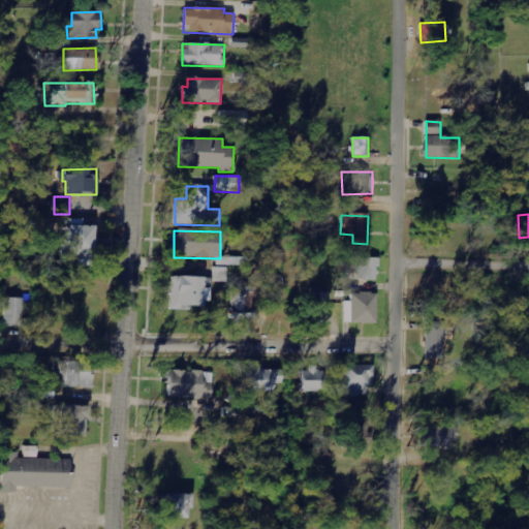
[(377,258),(360,258),(360,280),(377,280),(377,258)]
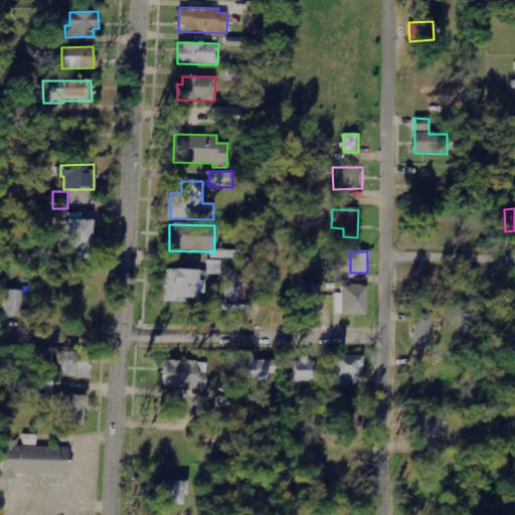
[(165,302),(186,303),(186,299),(201,299),(202,271),(166,270),(165,302)]
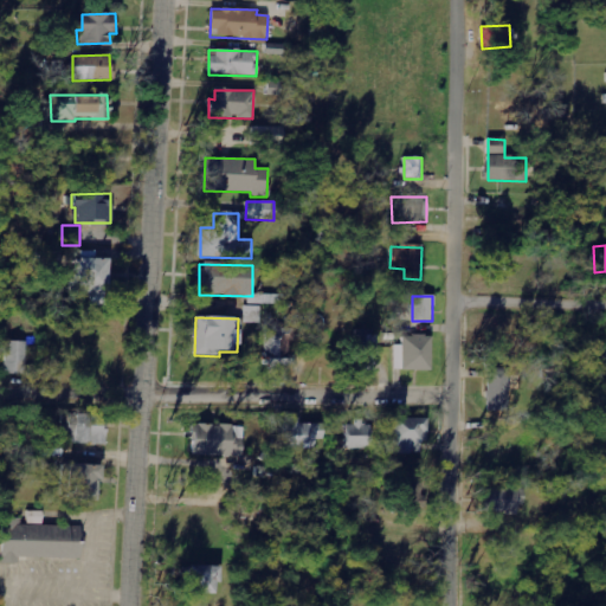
[(265,330),(265,366),(290,366),(290,330),(265,330)]
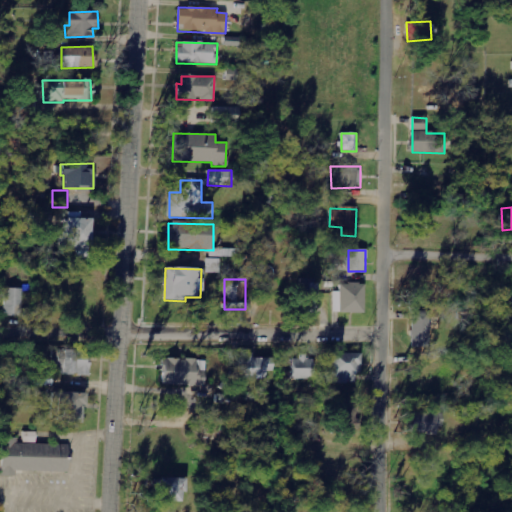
[(318,313),(318,283),(299,283),(299,313),(318,313)]
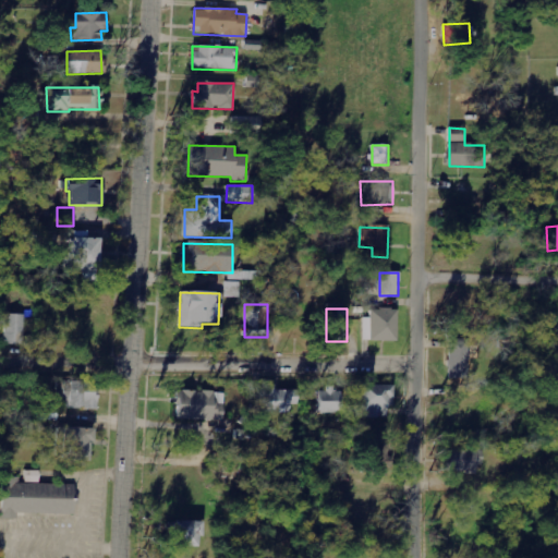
[(397,310),(370,310),(370,318),(363,318),(363,342),(397,341),(397,310)]
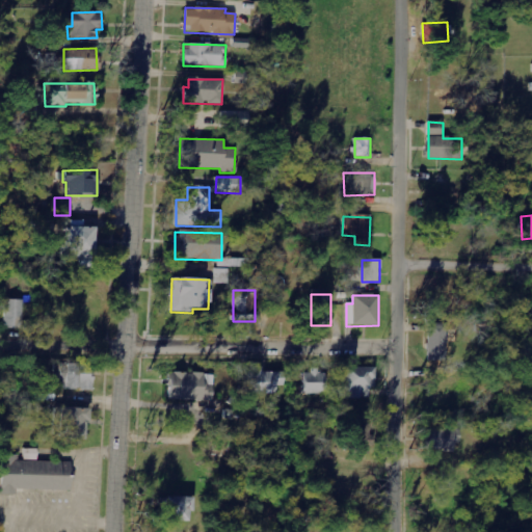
[(4,328),(23,329),(24,300),(5,299),(4,328)]
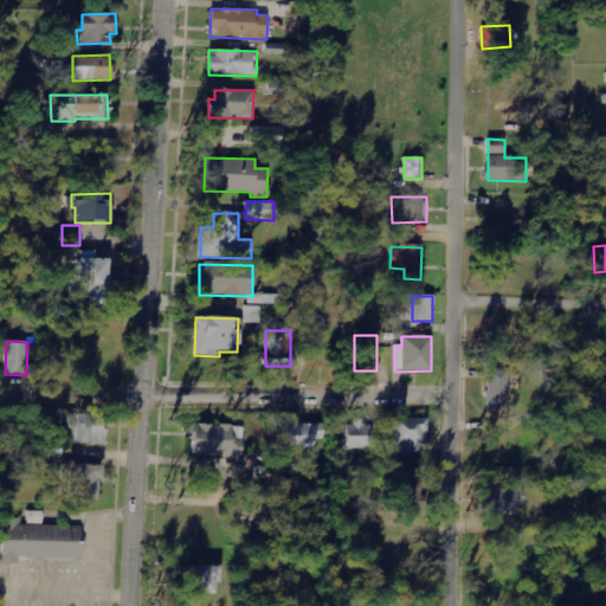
[(509,411),(509,368),(487,369),(488,411),(509,411)]
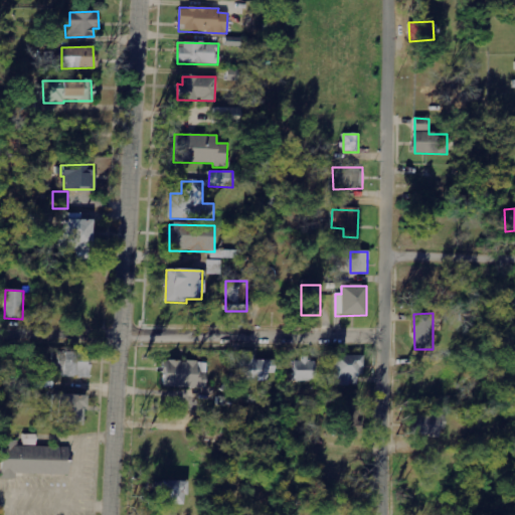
[(90,378),(91,365),(88,365),(88,354),(54,352),(54,371),(62,371),(62,377),(76,378),(90,378)]
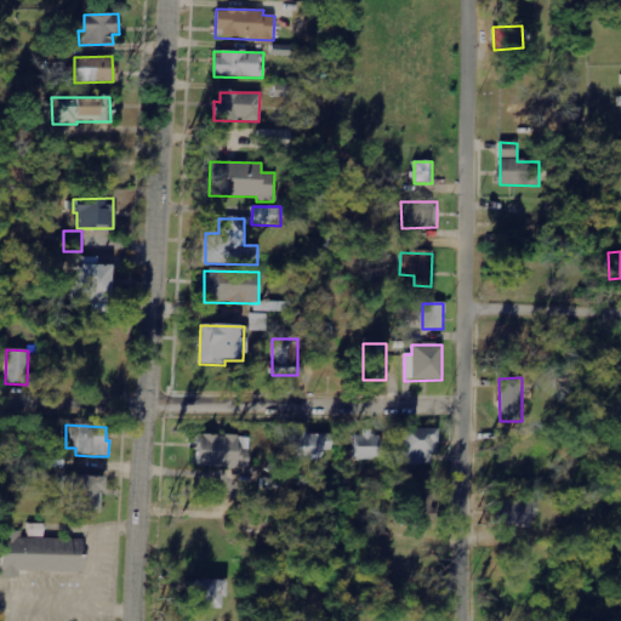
[(330,434),(306,434),(306,429),(294,428),(294,460),(322,461),(322,451),(330,451),(330,434)]
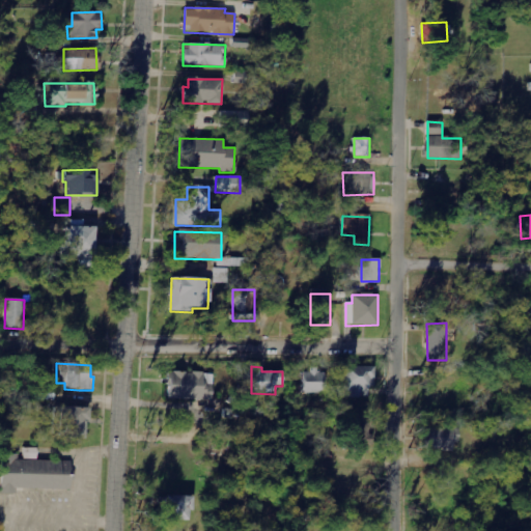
[(373,387),(373,367),(343,367),(344,398),(368,398),(368,387),(373,387)]
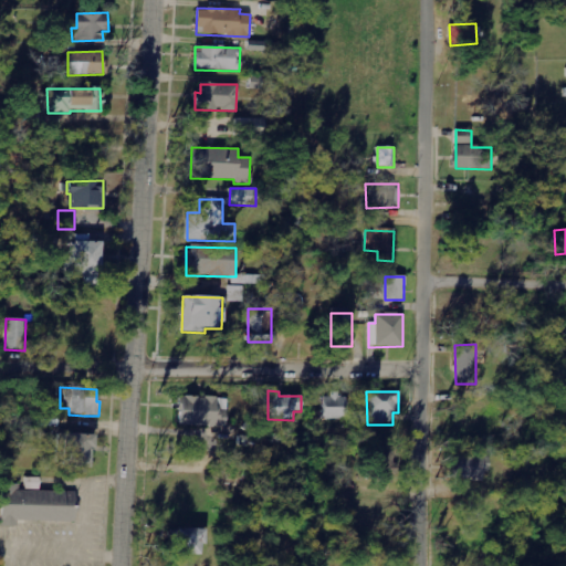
[(322,419),(345,420),(346,396),(323,395),(322,419)]
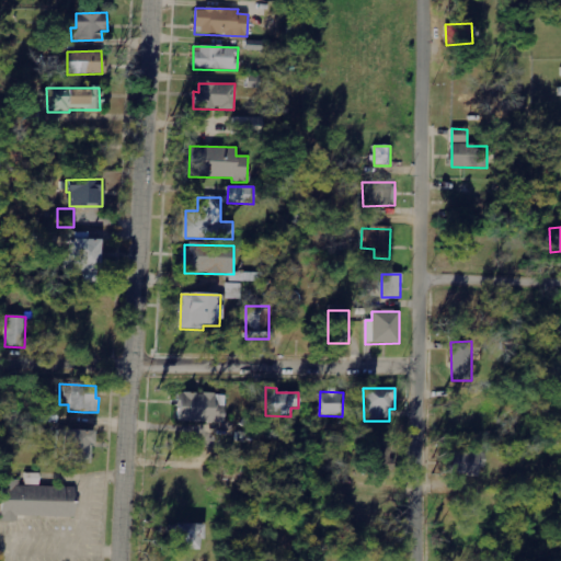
[(225,423),(225,395),(178,393),(178,422),(225,423)]
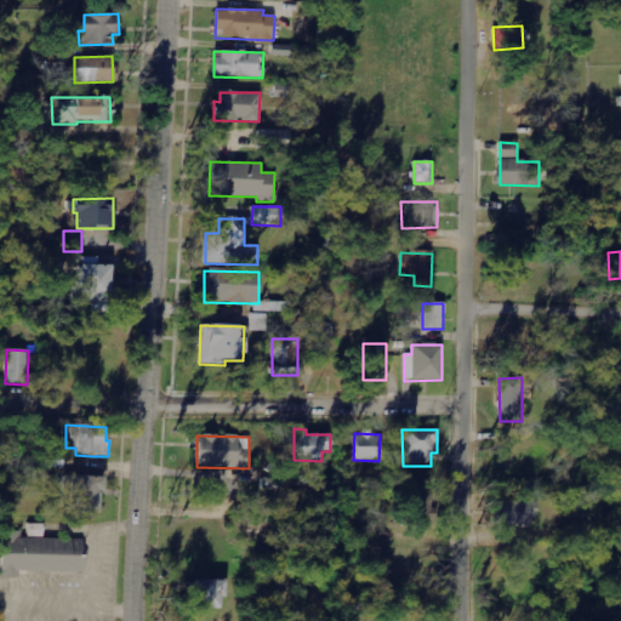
[(102,478),(68,477),(67,512),(101,512),(102,478)]
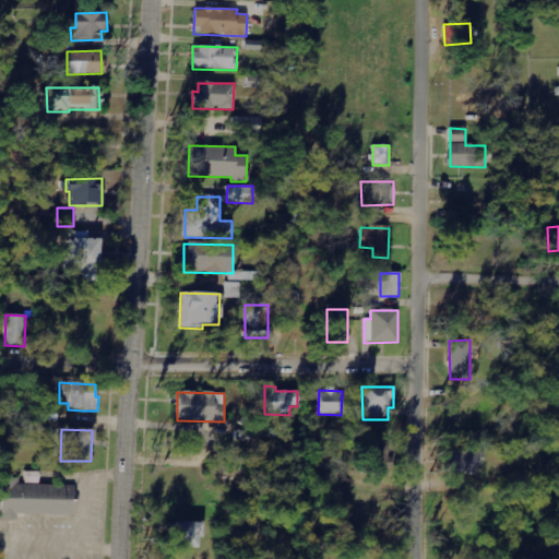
[(375,475),(390,475),(390,444),(373,445),(375,475)]
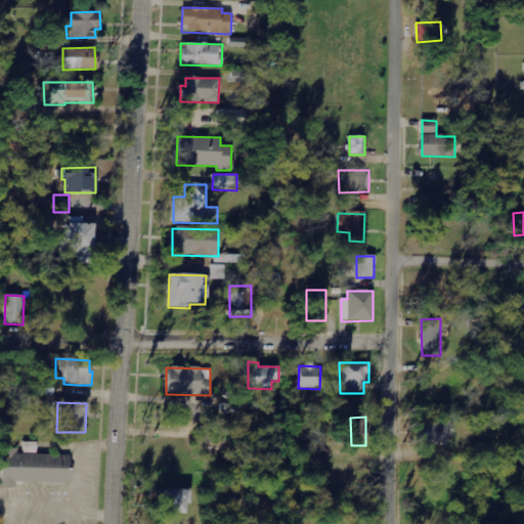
[(448,444),(448,437),(452,437),(452,422),(423,422),(422,444),(448,444)]
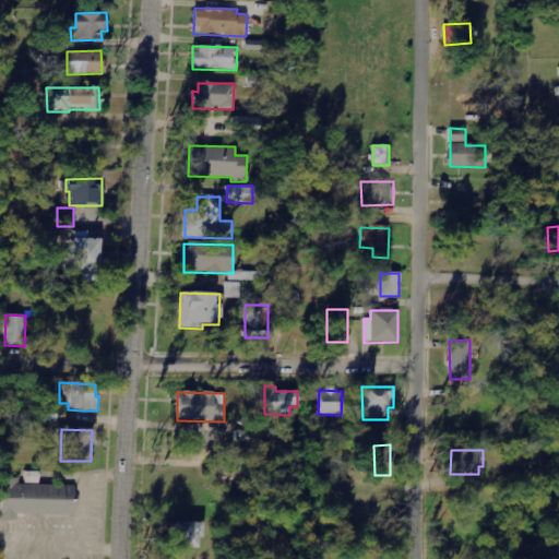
[(19,514),(74,516),(75,486),(19,485),(19,479),(2,478),(1,521),(19,521),(19,514)]
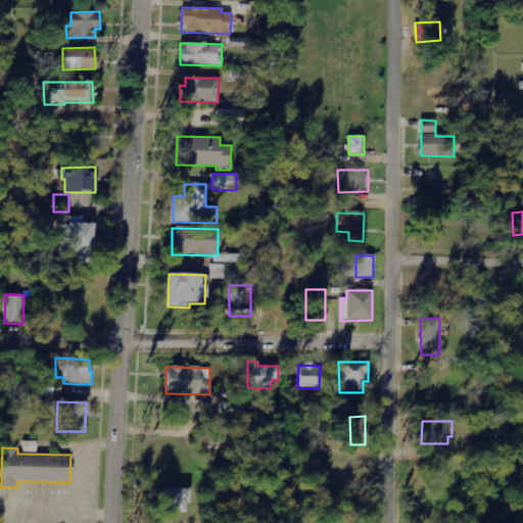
[(186,513),(187,489),(161,489),(160,513),(186,513)]
